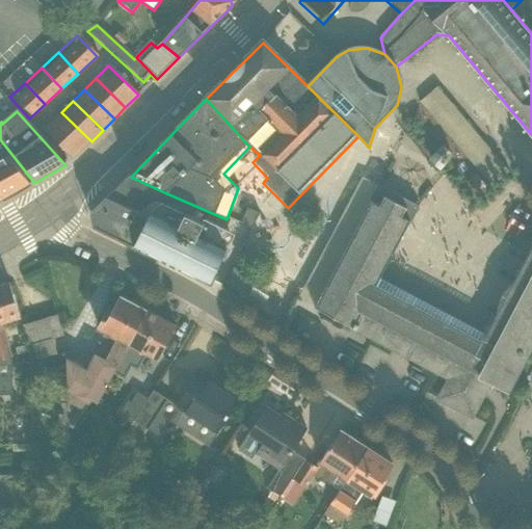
[(81,152),(91,141),(61,112),(51,123),(81,152)]
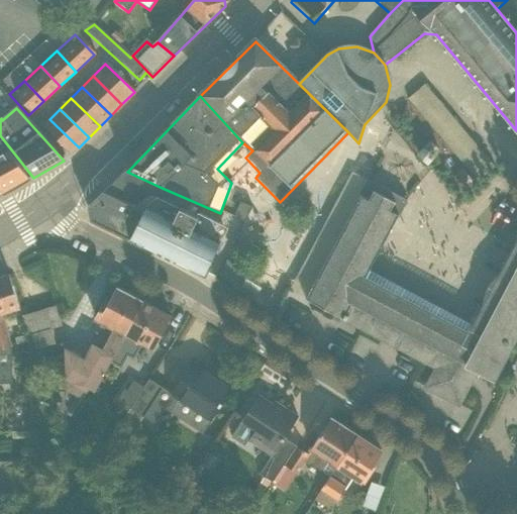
[(79,147),(49,119),(39,130),(72,156),(79,147)]
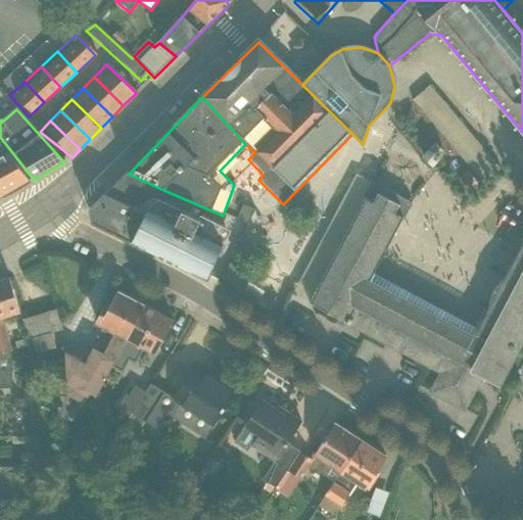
[(29,183),(10,154),(7,156),(0,145),(0,194),(2,198),(29,183)]
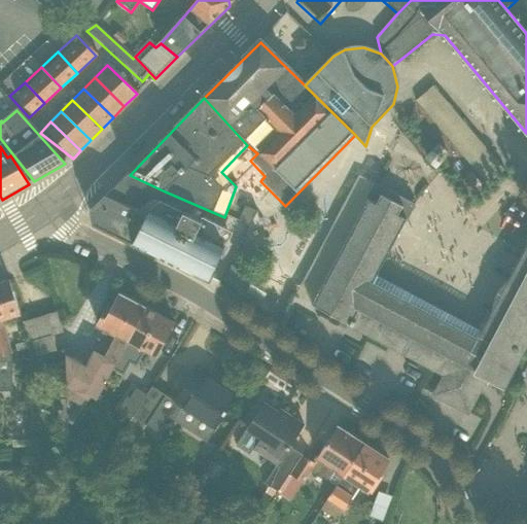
[(106,197),(146,215),(156,200),(163,190),(130,175),(106,197)]
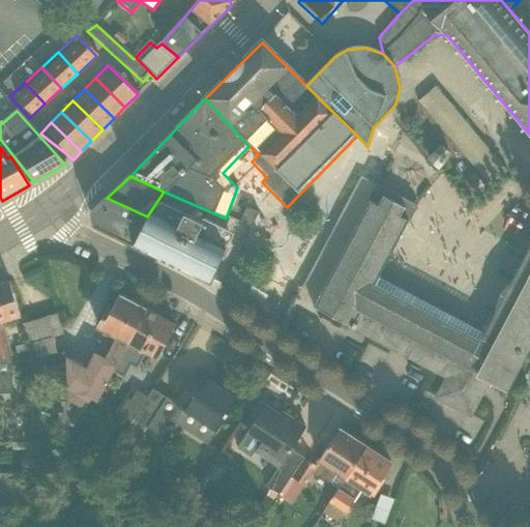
[(350,212),(362,185),(346,177),(333,205),(350,212)]
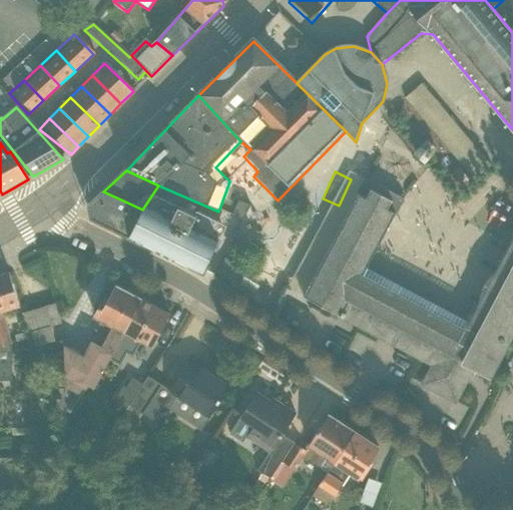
[(303,299),(340,318),(366,269),(402,199),(365,179),(303,299)]
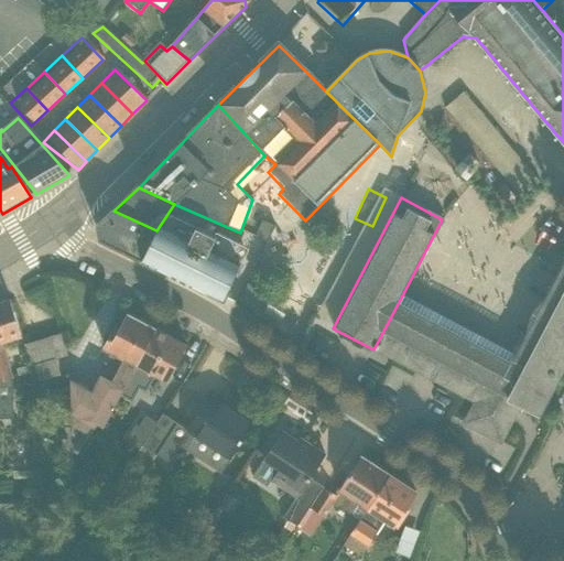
[(142,260),(156,230),(114,211),(99,227),(100,243),(142,260)]
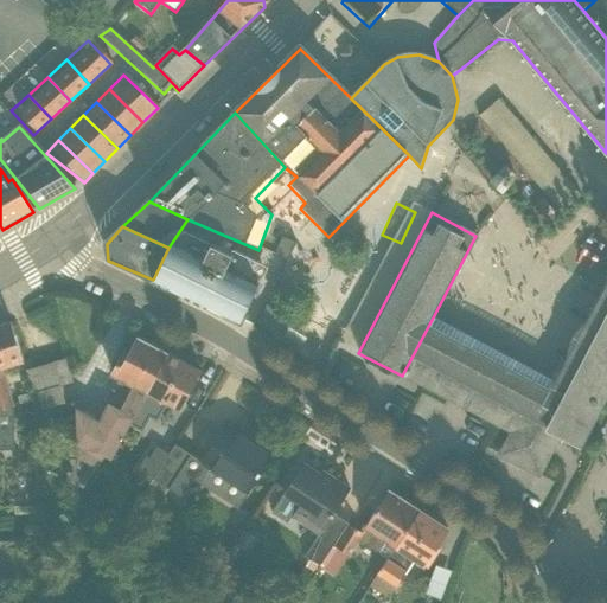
[(153,280),(242,325),(263,273),(180,230),(168,248),(153,280)]
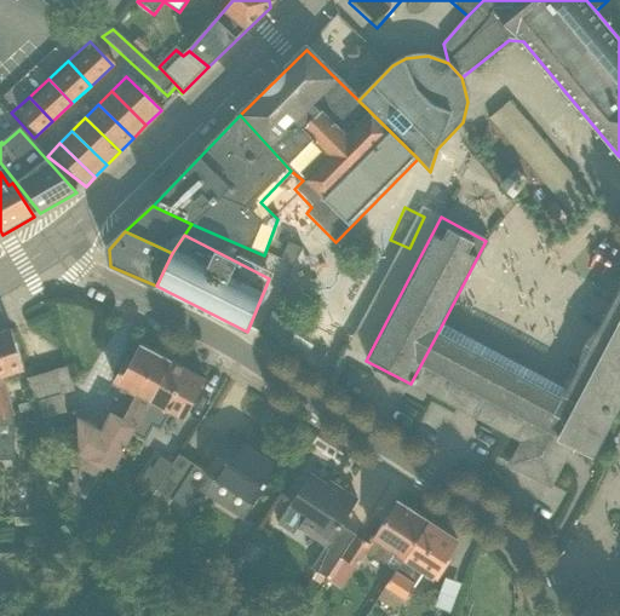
[(619,287),(567,390),(545,433),(570,447),(595,459),(619,408),(619,287)]
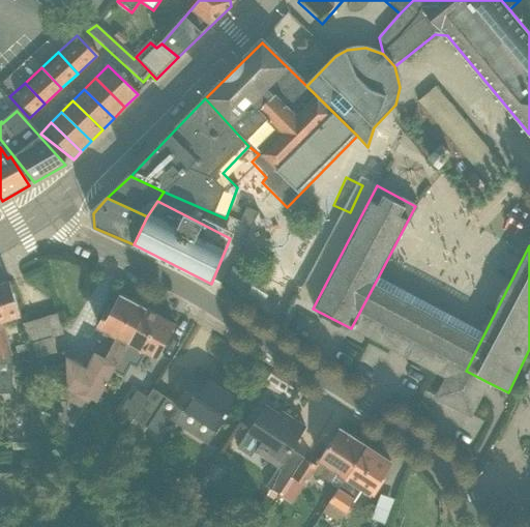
[(378,277),(351,328),(448,379),(438,400),(471,416),(488,382),(466,371),(484,333),(378,277)]
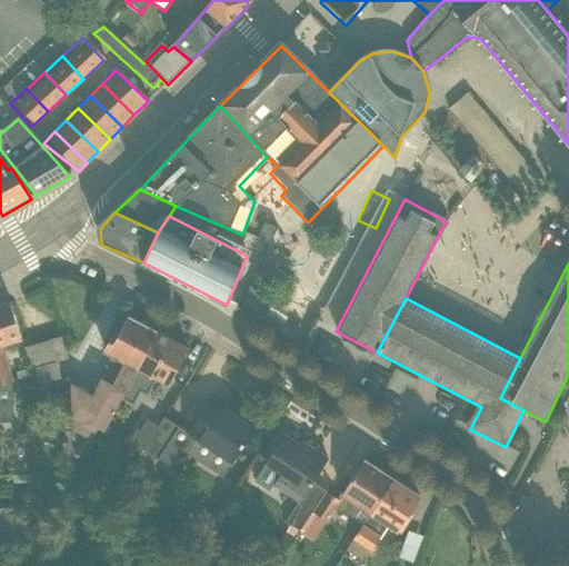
[(0,351),(27,344),(13,303),(0,306),(0,351)]
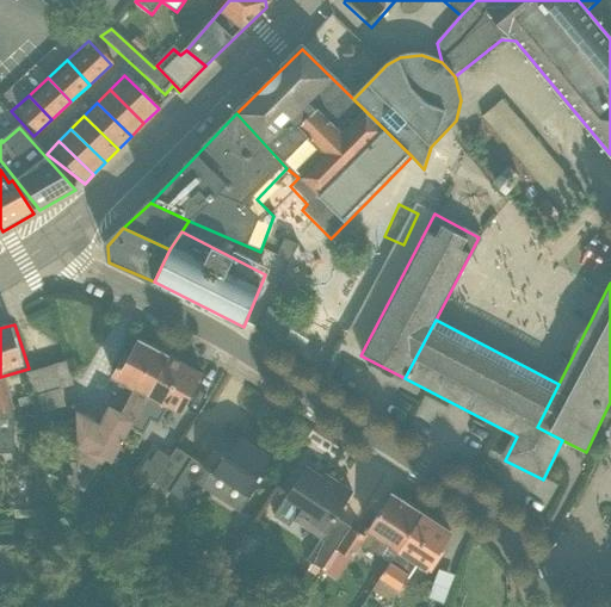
[(111,382),(140,398),(162,359),(133,342),(111,382)]
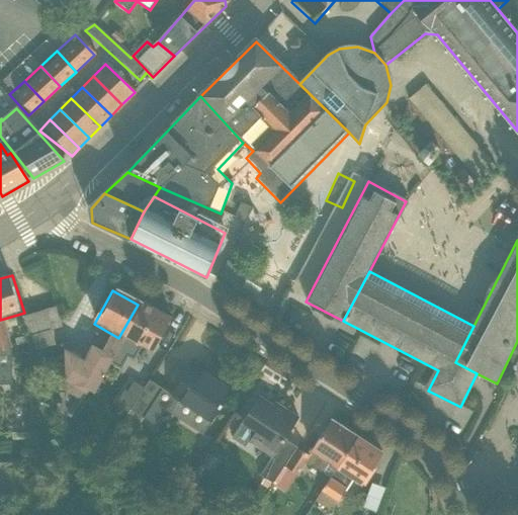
[(149,355),(168,322),(138,305),(118,338),(149,355)]
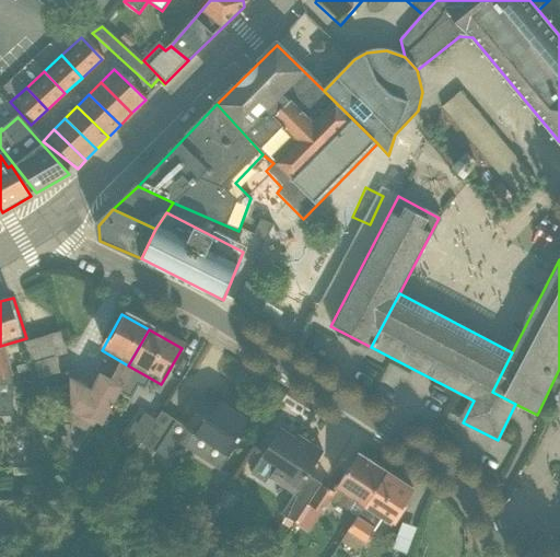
[(7,344),(12,363),(49,355),(44,335),(7,344)]
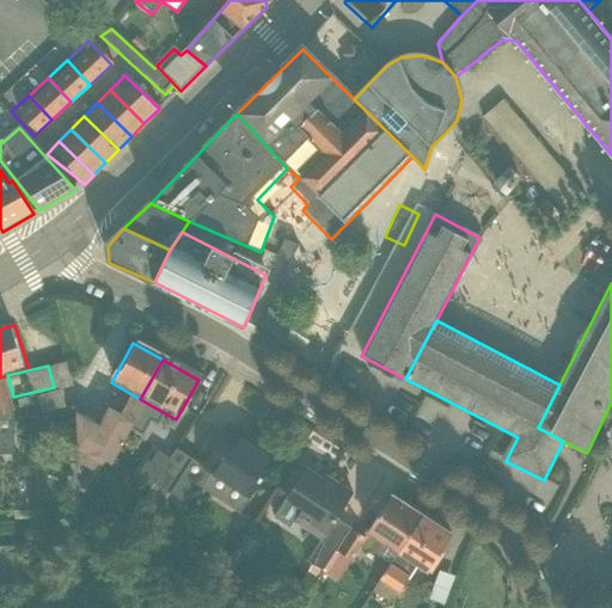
[(189,486),(234,515),(269,461),(224,431),(189,486)]
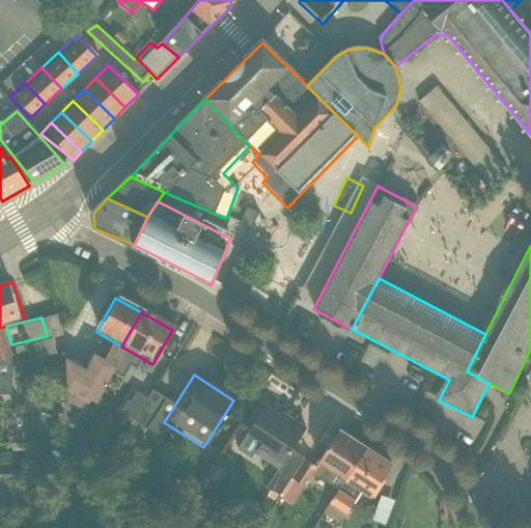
[(276,469),(302,431),(262,404),(236,442),(276,469)]
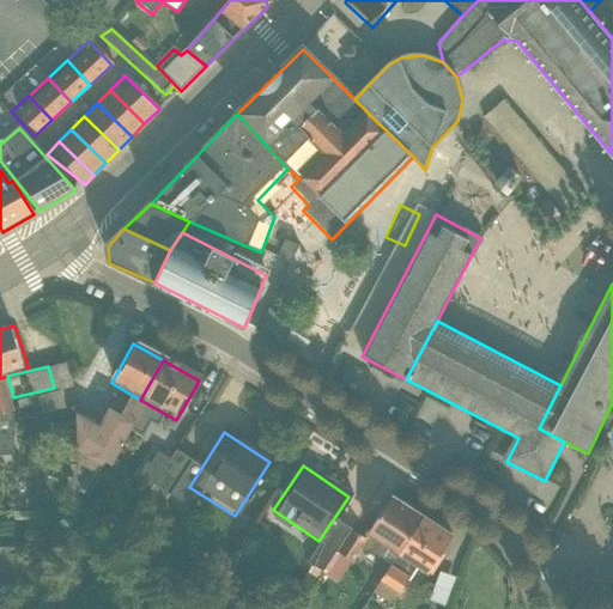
[(362,537),(390,556),(416,517),(388,499),(362,537)]
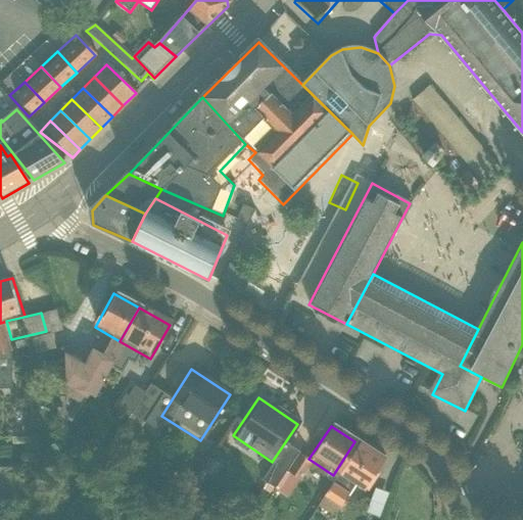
[(361,493),(382,460),(354,441),(333,475),(361,493)]
